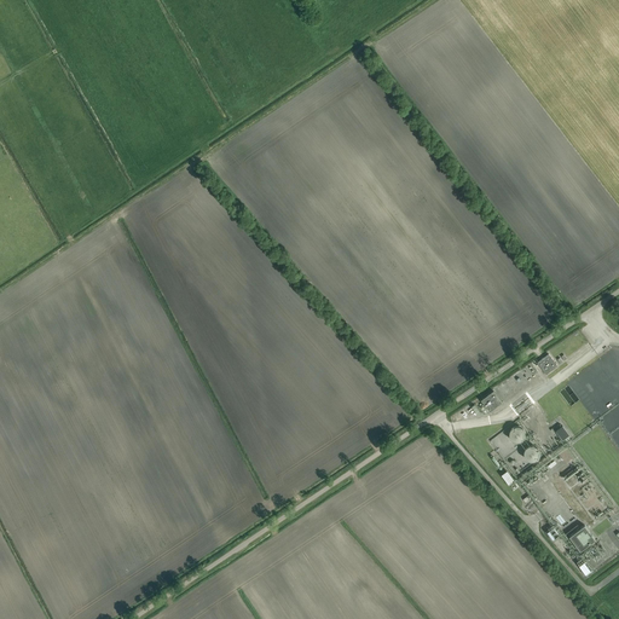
[(576,358),(588,348),(585,346),(583,348),(582,347),(576,351),(578,352),(573,356),(576,358)]
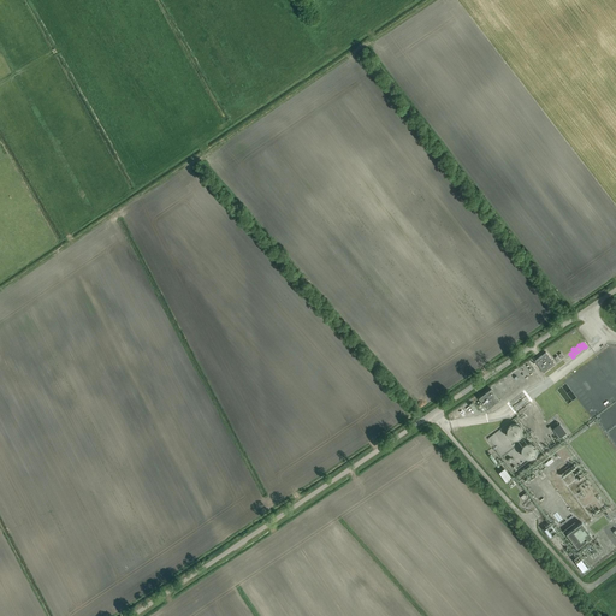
[(534,360),(544,372),(555,363),(546,351),(534,360)]
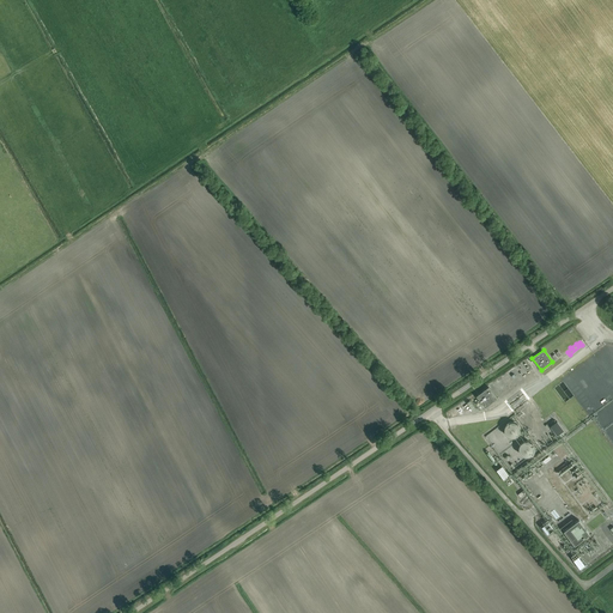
[(489,387),(477,395),(484,407),(497,398),(489,387)]
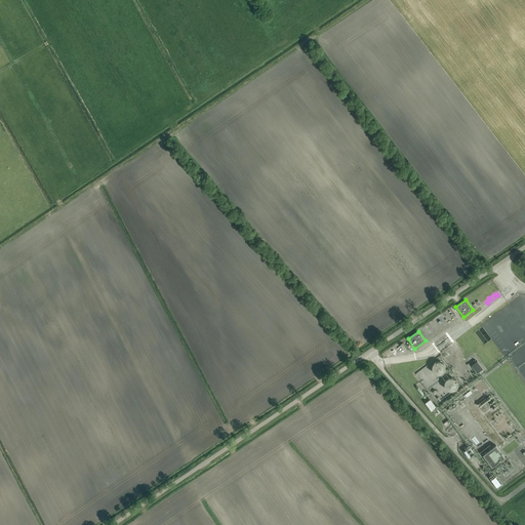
[(433,364),(432,368),(433,371),(436,373),(439,374),(442,373),(445,370),(445,367),(444,364),(442,361),(438,361),(435,362),(433,364)]
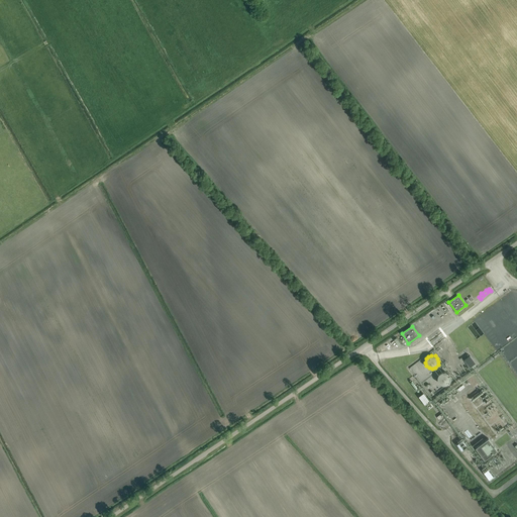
[(470,368),(476,363),(470,355),(464,359),(470,368)]
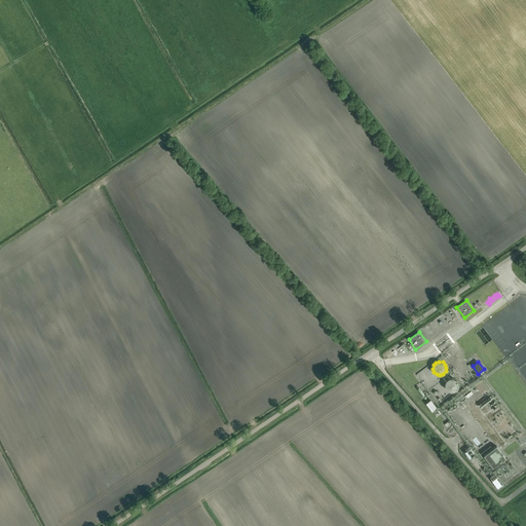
[(424,369),(418,374),(423,380),(426,377),(425,375),(427,373),(424,369)]
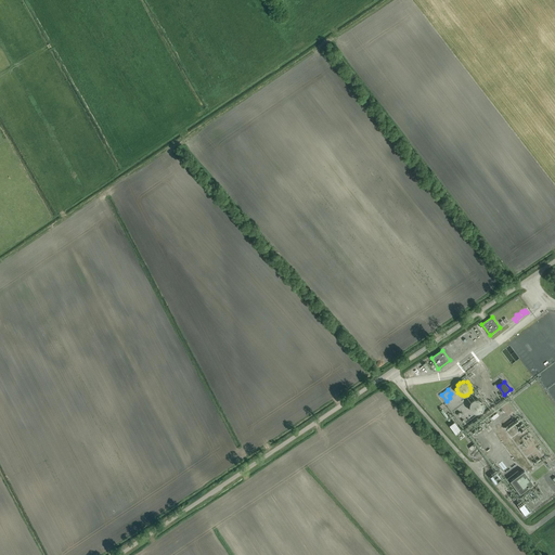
[(474,399),(470,402),(469,405),(470,410),(474,412),(478,413),(481,411),(483,408),(483,404),(481,400),(478,399),(474,399)]
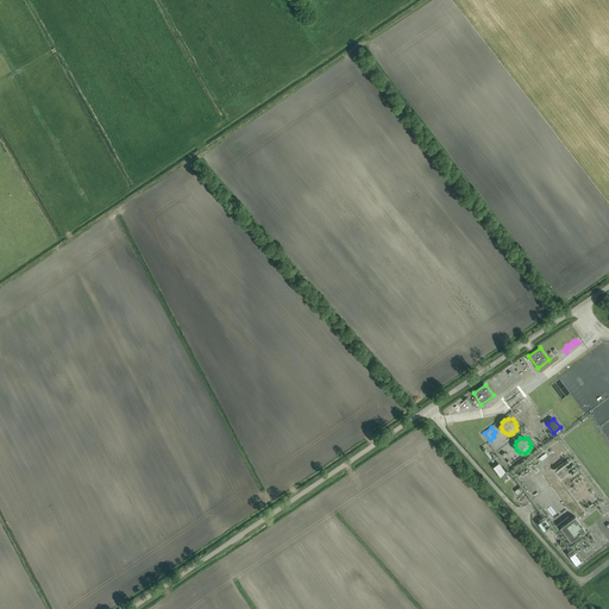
[(498,463),(494,466),(501,476),(506,472),(498,463)]
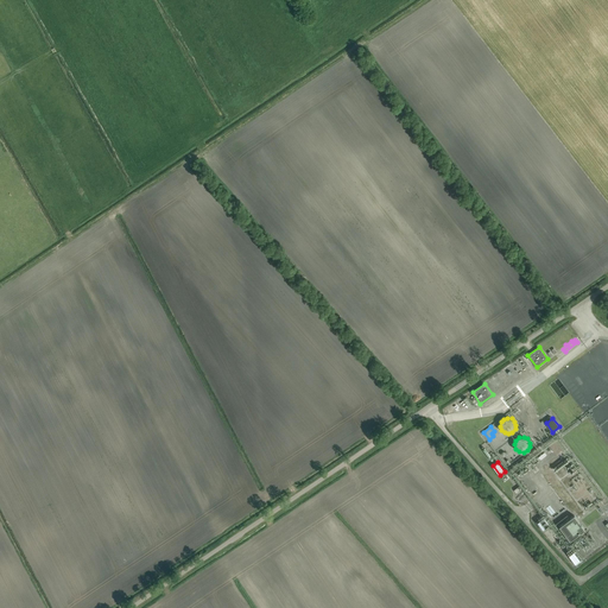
[(575,515),(559,526),(570,540),(584,530),(575,515)]
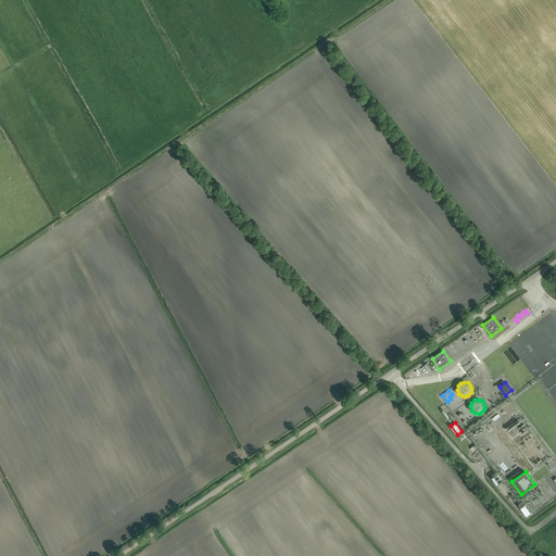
[(491,477),(496,484),(502,480),(496,474),(491,477)]
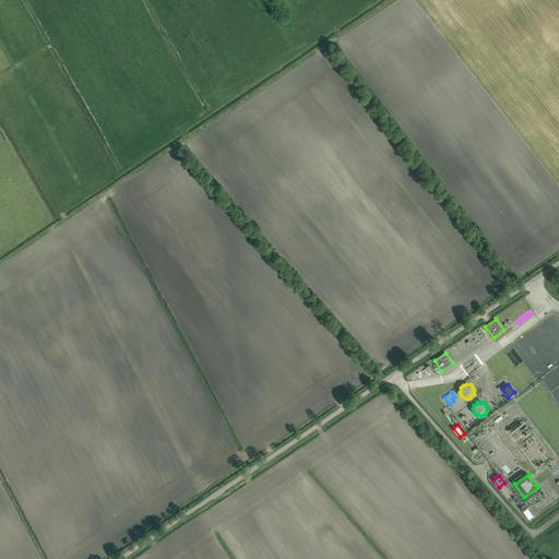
[(530,519),(537,514),(532,506),(524,509),(530,519)]
